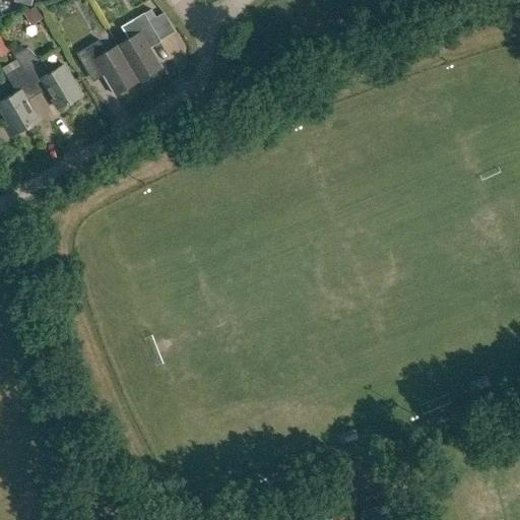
[(20,13),(27,25),(39,19),(31,6),(20,13)]
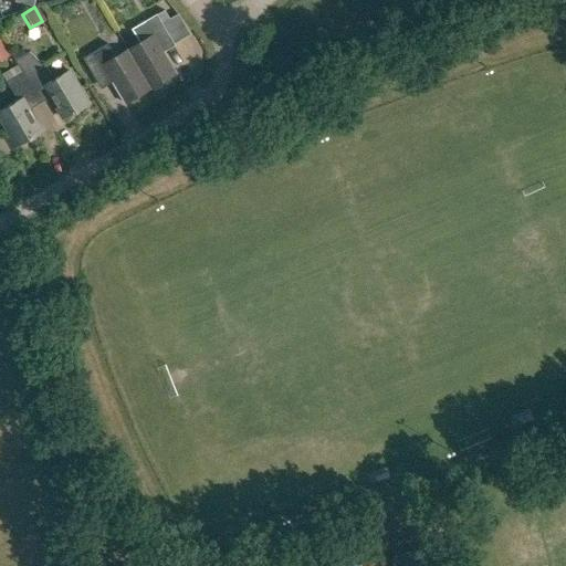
[(128,50),(152,88),(177,73),(161,48),(174,41),(157,14),(133,29),(140,43),(128,50)]
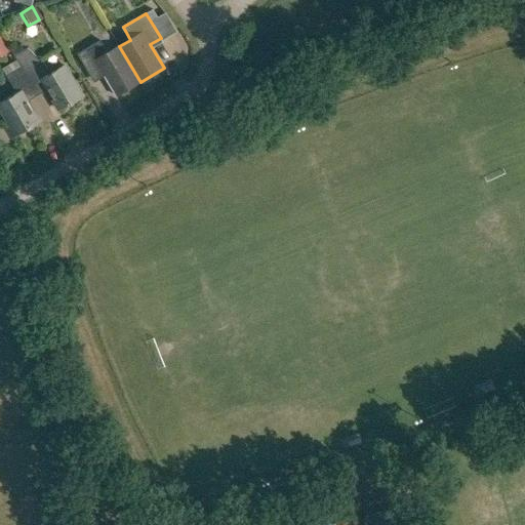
[(8,31),(0,34),(0,55),(16,49),(8,31)]
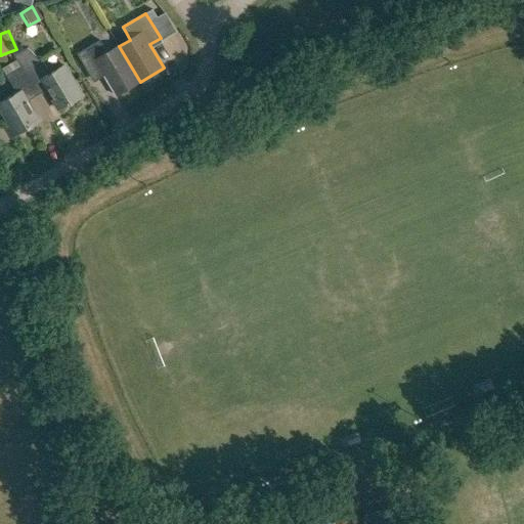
[(102,73),(117,95),(140,82),(119,46),(107,53),(100,40),(78,54),(92,79),(102,73)]
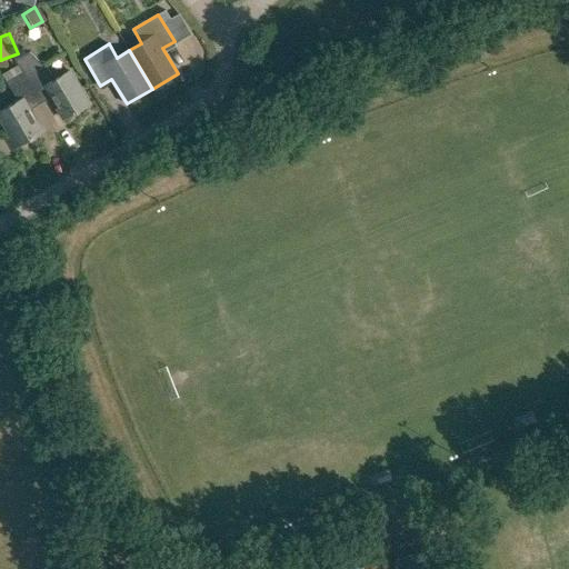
[(30,52),(16,61),(22,72),(37,98),(49,91),(66,119),(89,106),(69,71),(56,79),(50,73),(51,72),(30,52)]
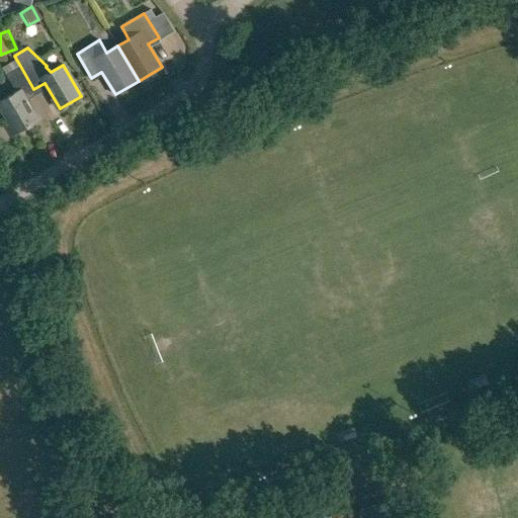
[(20,90),(0,101),(0,104),(8,119),(2,123),(10,138),(39,120),(23,95),(33,89),(20,66),(9,72),(20,90)]
